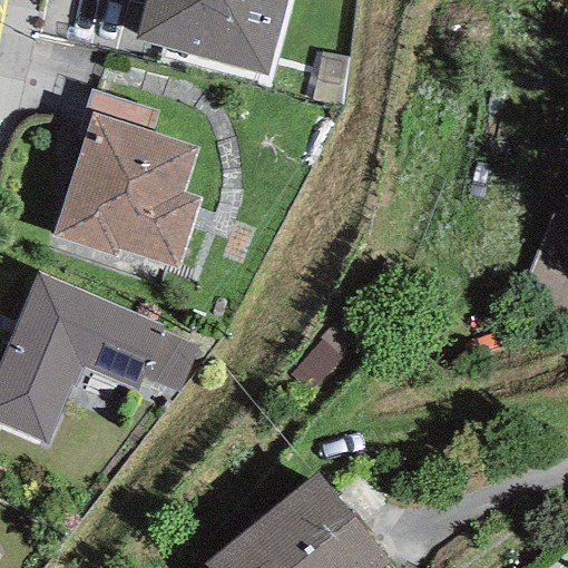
[(145,0),(135,39),(270,75),(289,0),(145,0)]
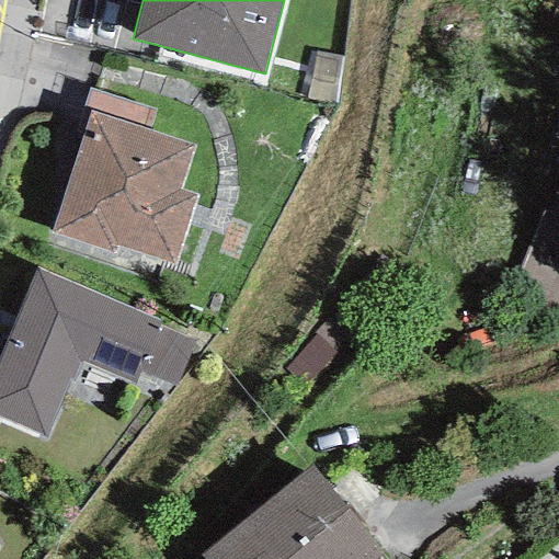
[(196,144),(90,110),(52,231),(116,252),(118,246),(175,263),(197,193),(182,189),(196,144)]
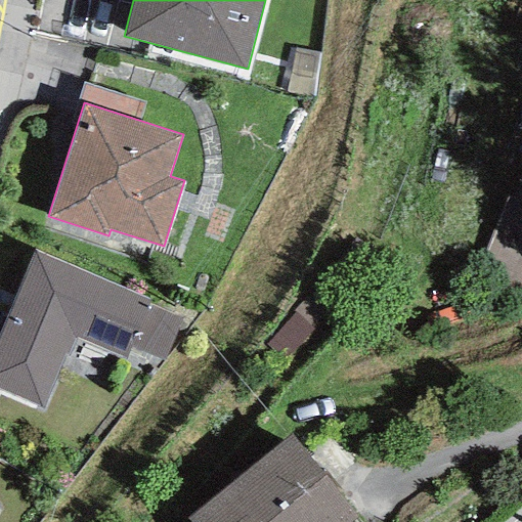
[(153,298),(36,249),(0,331),(0,388),(44,407),(76,335),(127,357),(132,346),(149,303),(153,298)]
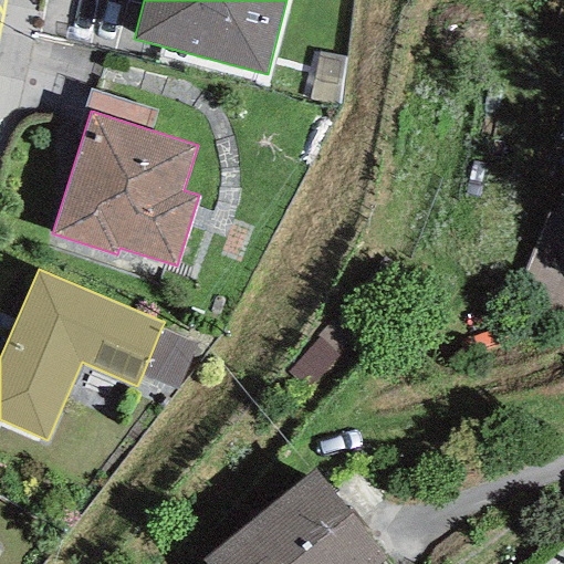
[(198,343),(162,327),(143,374),(179,389),(198,343)]
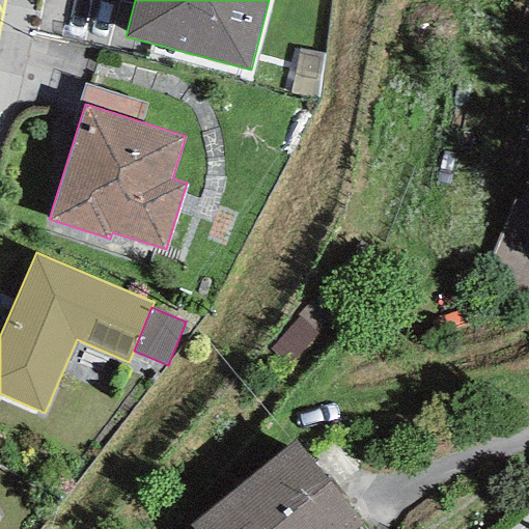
[(355,528),(364,522),(296,439),(191,523),(195,528),(355,528)]
